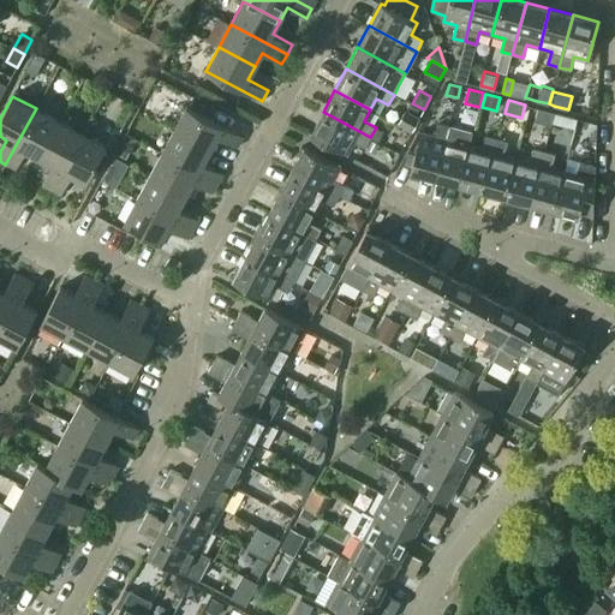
[(173,130),(210,150),(218,137),(237,147),(243,136),(186,106),(173,130)]
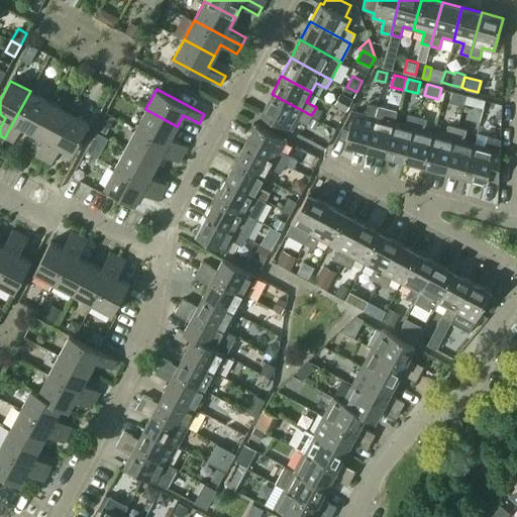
[(30,91),(4,138),(13,143),(21,126),(32,132),(49,102),(30,91)]
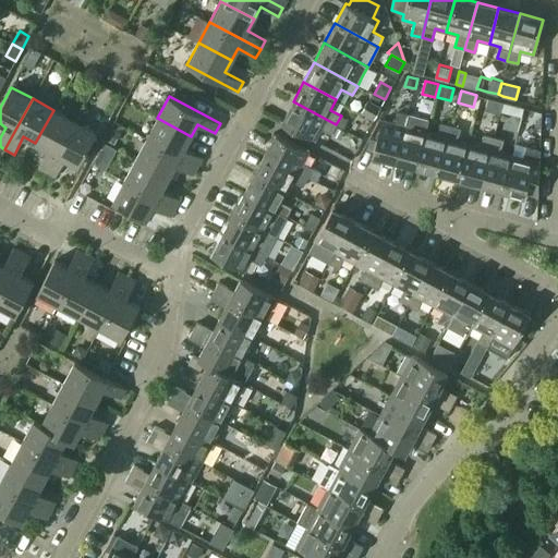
[(488,98),(485,109),(500,113),(504,101),(488,98)]
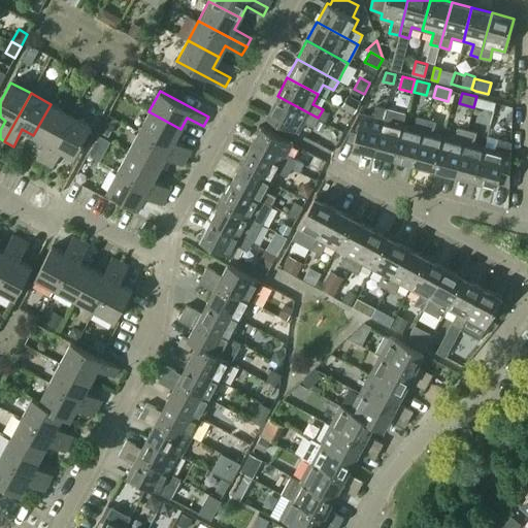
[(348,95),(340,106),(353,113),(360,101),(348,95)]
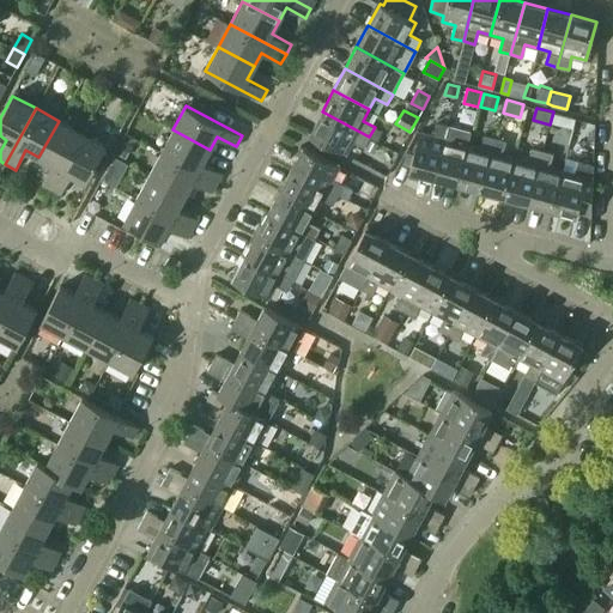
[(369,137),(322,111),(309,134),(345,153),(352,141),(364,147),(369,138),(369,137)]
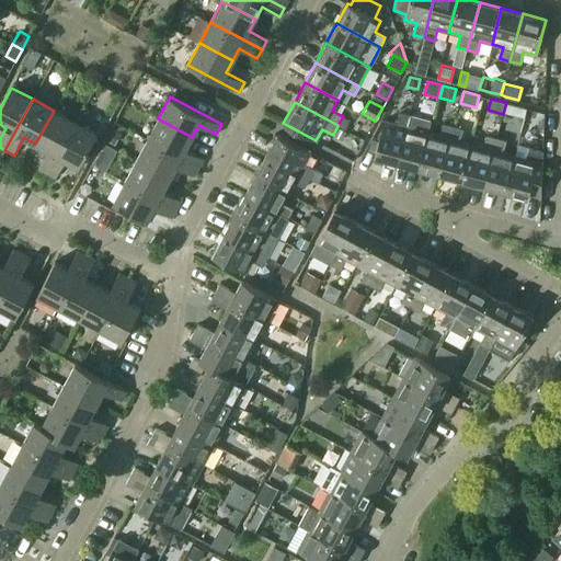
[(507,103),(504,113),(515,115),(517,105),(507,103)]
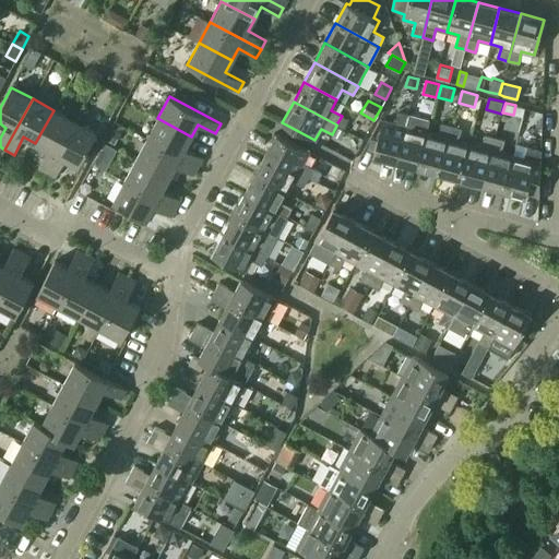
[(54,110),(35,143),(48,150),(38,167),(47,173),(74,121),(54,110)]
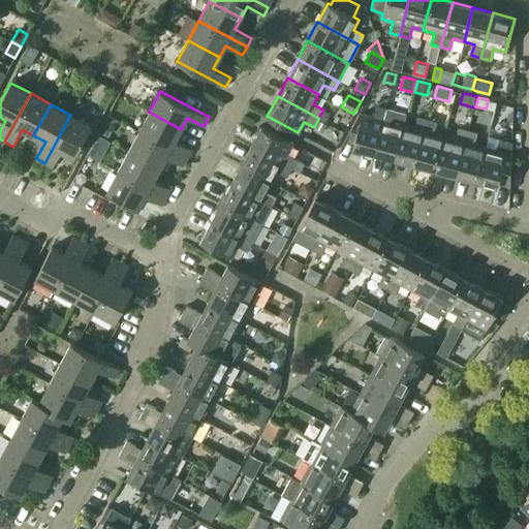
[(374,153),(386,109),(377,105),(374,117),(362,114),(352,148),(374,153)]
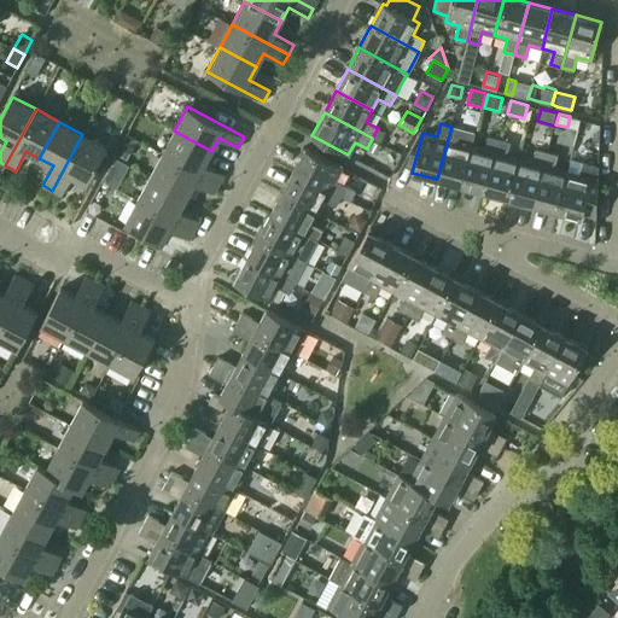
[(437,179),(461,185),(472,146),(476,133),(452,127),(437,179)]
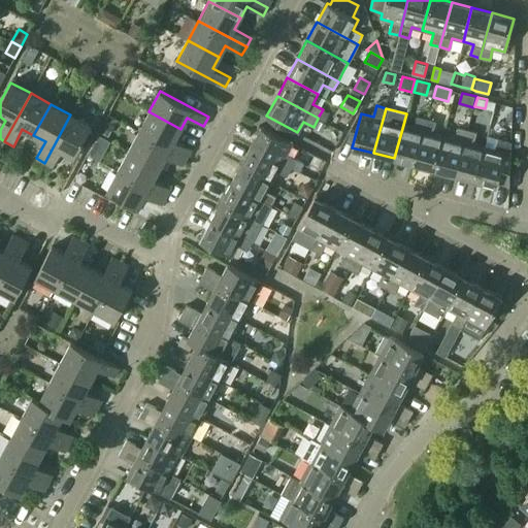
[(138,131),(187,157),(191,150),(174,140),(180,129),(149,111),(138,131)]
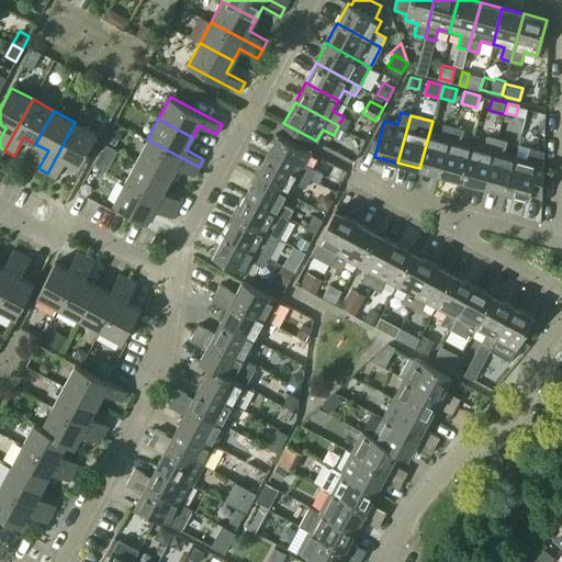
[(75,122),(47,173),(56,178),(65,160),(78,167),(97,134),(75,122)]
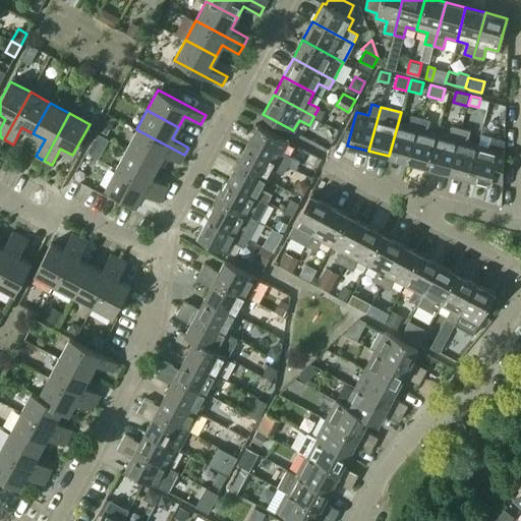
[(389,156),(408,162),(420,117),(411,115),(408,125),(398,123),(389,156)]
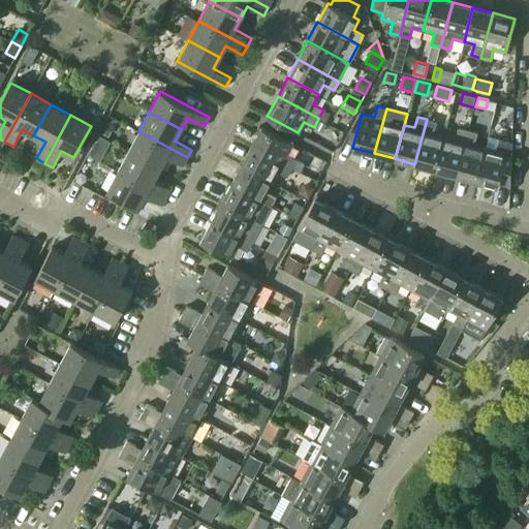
[(318,119),(314,127),(322,131),(324,127),(327,123),(318,119)]
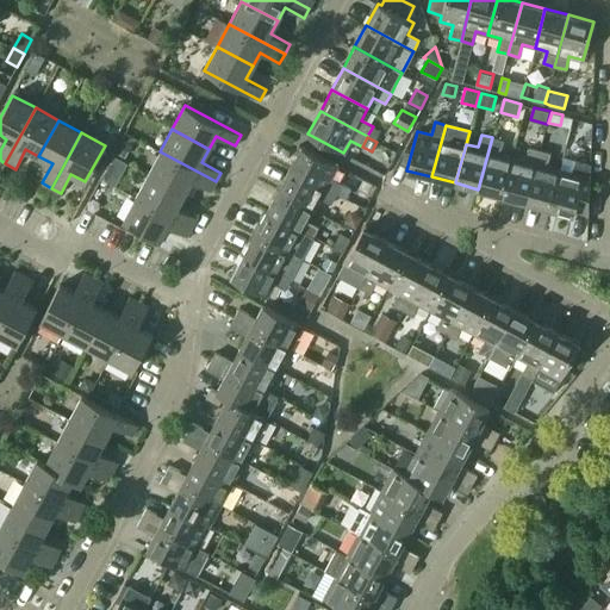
[(478,190),(502,195),(512,156),(500,153),(503,141),(492,137),(478,190)]
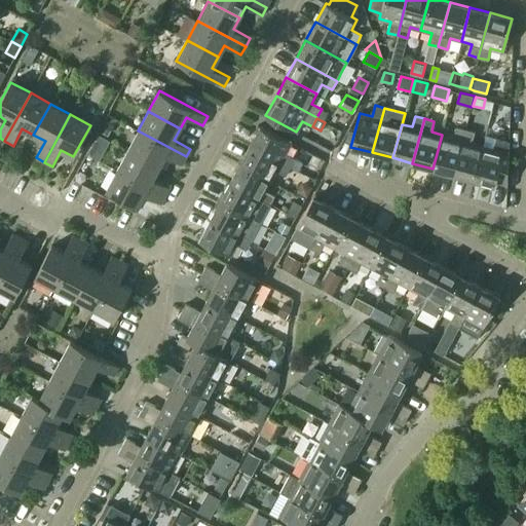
[(285,153),(291,143),(260,126),(250,146),(290,167),(295,158),(285,153)]
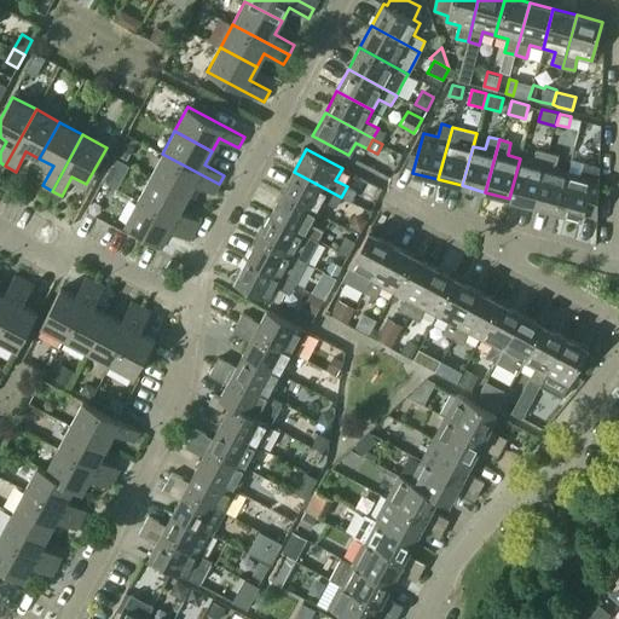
[(509,198),(533,204),(548,152),(536,149),(533,162),(520,158),(509,198)]
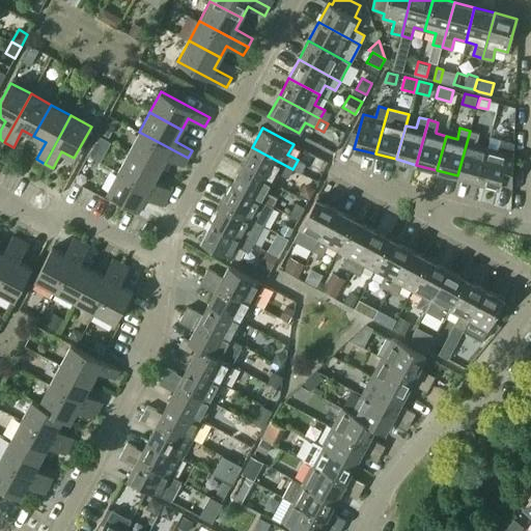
[(457,175),(477,182),(486,147),(476,144),(479,133),(470,131),(457,175)]
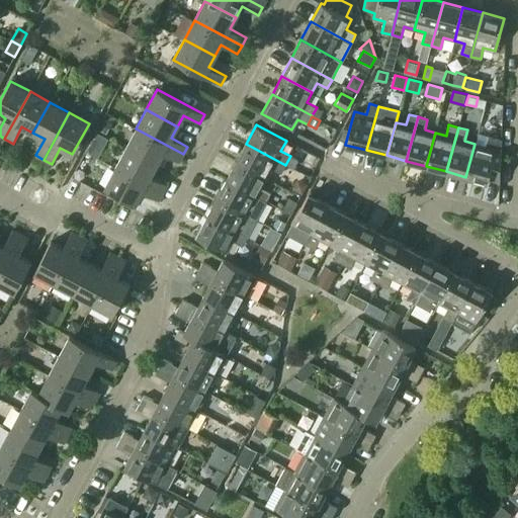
[(125,148),(157,165),(163,154),(179,162),(183,154),(136,128),(125,148)]
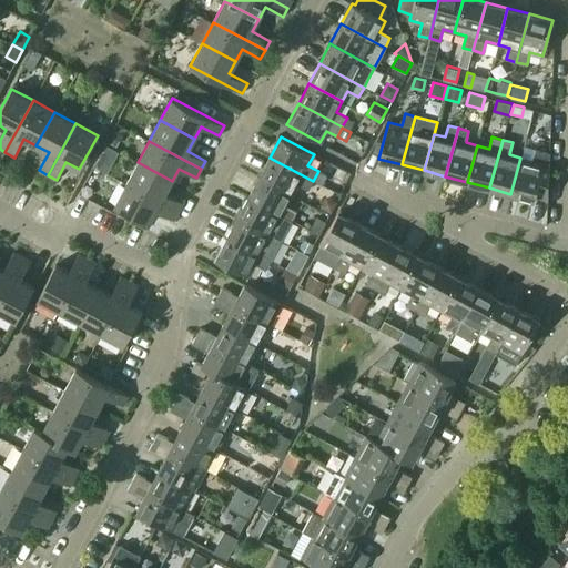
[(520,158),(510,194),(534,200),(535,199),(548,202),(549,152),(536,149),(533,160),(520,158)]
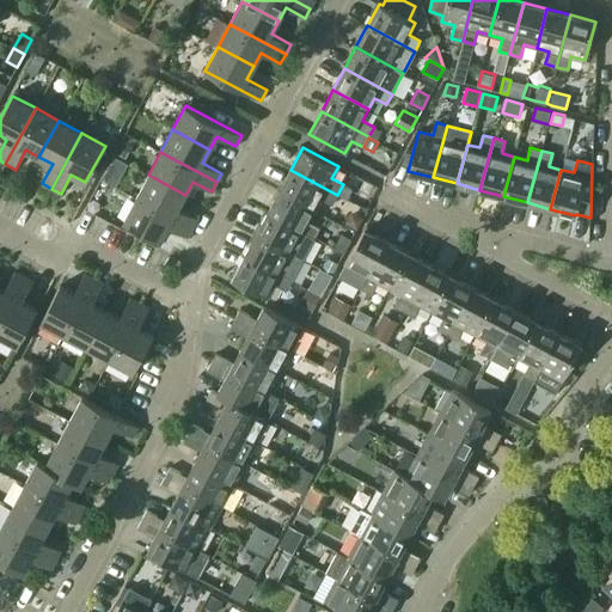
[(291,170),(279,190),(314,210),(320,199),(332,204),(337,195),(291,170)]
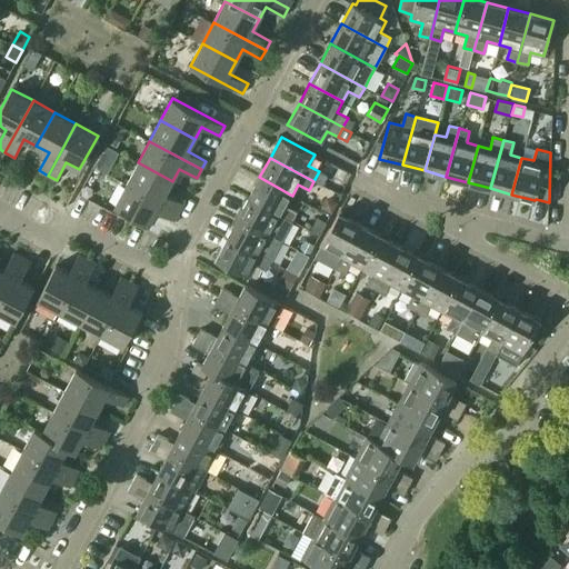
[(127,185),(179,212),(183,203),(166,193),(172,181),(138,162),(127,185)]
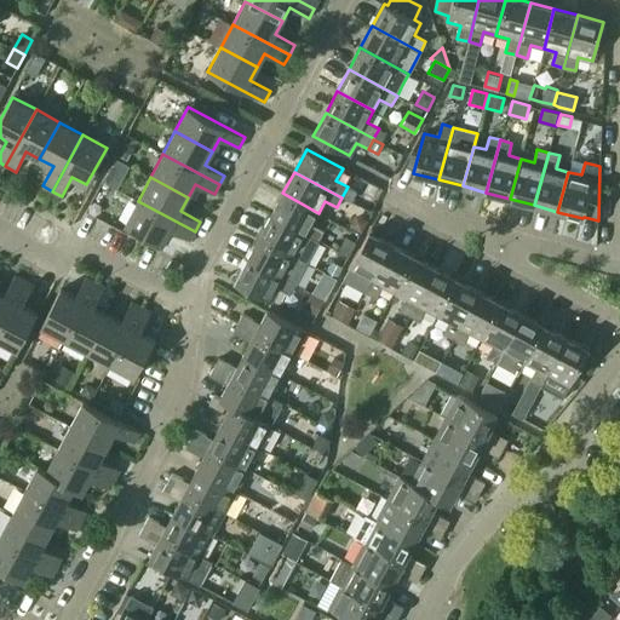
[(282,193),(270,216),(319,241),(323,230),(313,224),(319,213),(282,193)]
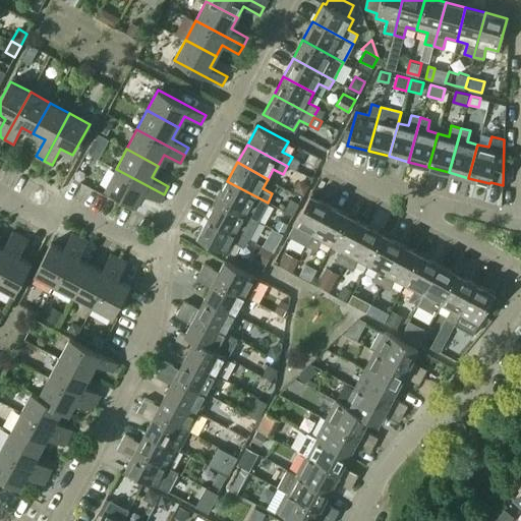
[(164,194),(116,169),(105,188),(136,206),(142,193),(159,201),(164,194)]
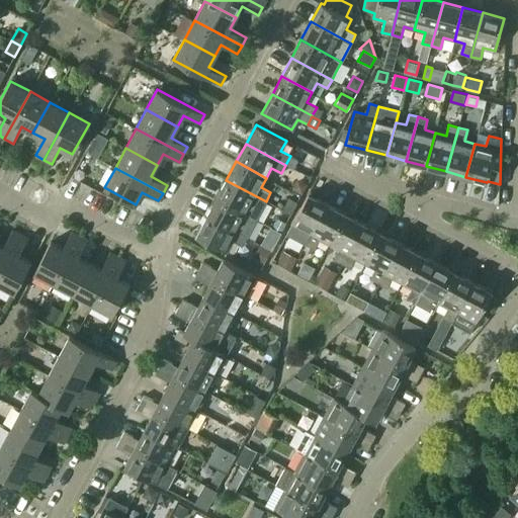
[(226,180),(217,198),(257,220),(266,201),(226,180)]
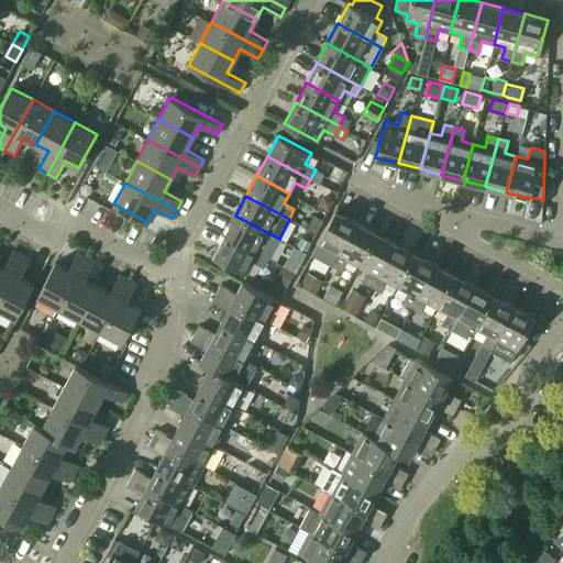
[(332,265),(356,221),(335,210),(311,254),(332,265)]
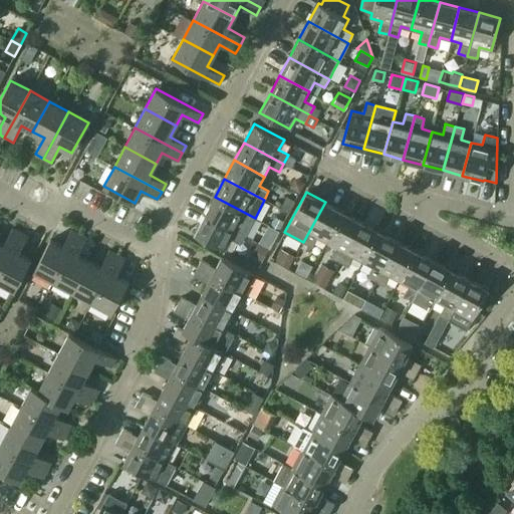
[(286,196),(280,208),(288,212),(294,201),(286,196)]
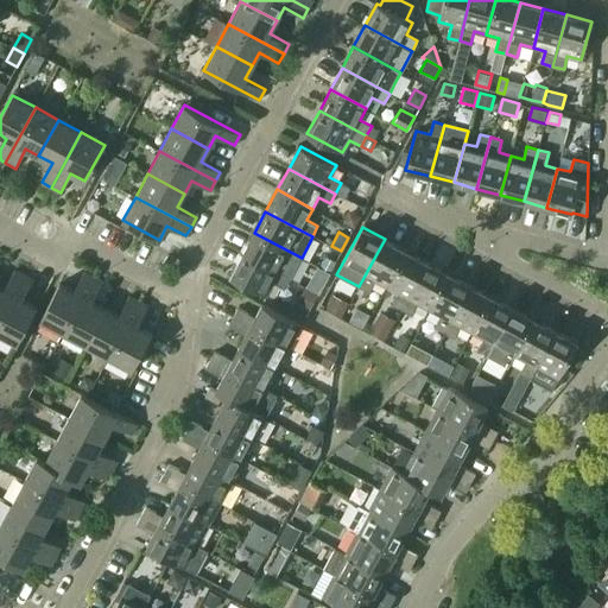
[(254,233),(242,253),(290,279),(302,258),(254,233)]
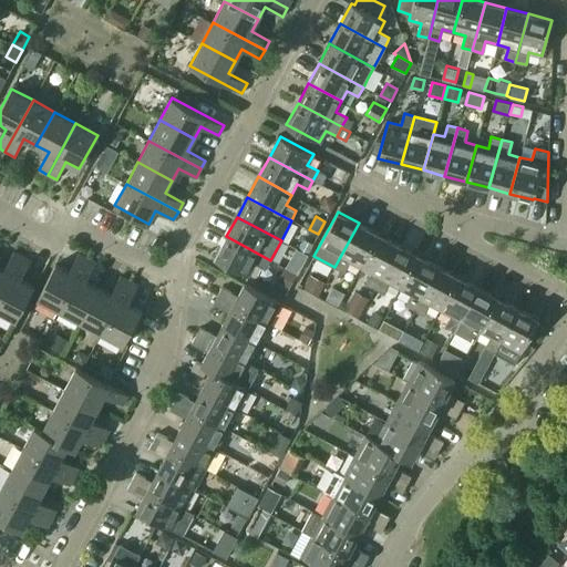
[(378,234),(359,223),(334,267),(344,272),(350,261),(360,267),(378,234)]
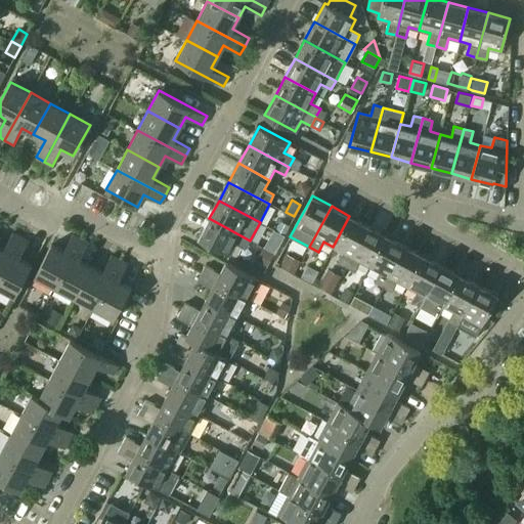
[(367,226),(349,216),(333,247),(343,252),(338,262),(346,266),(367,226)]
